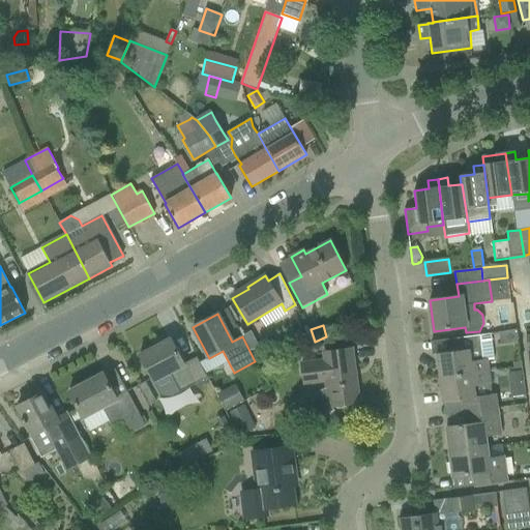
[(437,354),(440,378),(490,372),(488,360),(494,359),(491,334),(453,339),(454,351),(437,354)]
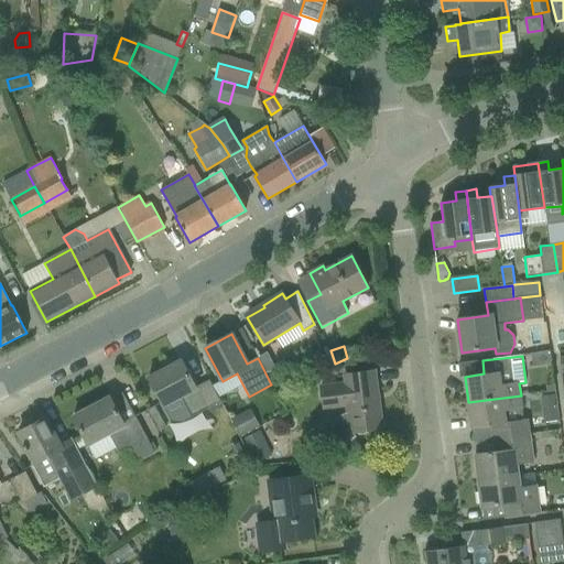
[(182,360),(149,378),(164,405),(162,407),(174,427),(192,418),(220,401),(218,398),(212,387),(209,380),(196,387),(182,360)]
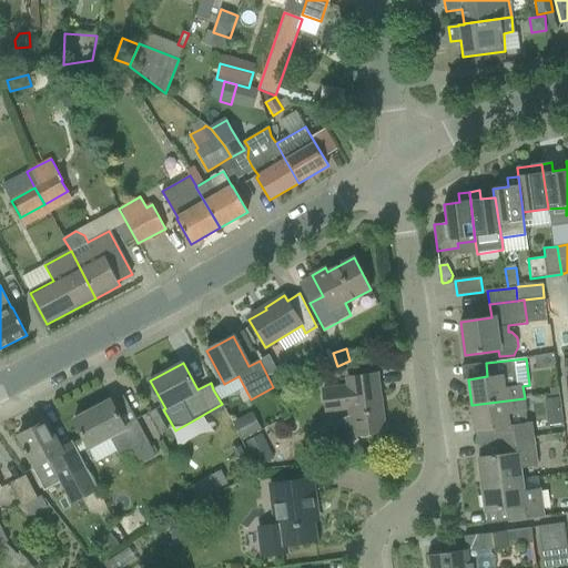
[(264,369),(267,375),(279,374),(274,365),(264,369)]
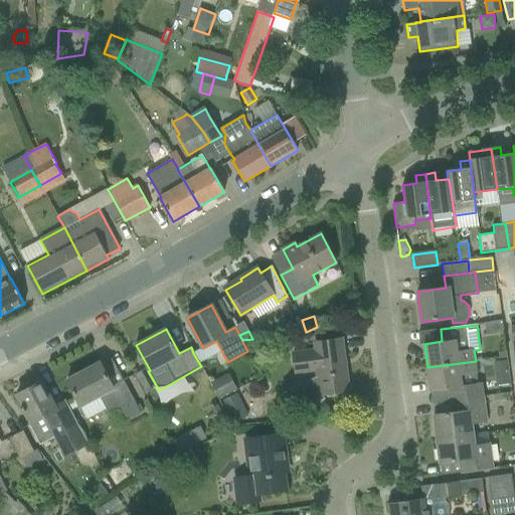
[(299,397),(299,406),(302,412),(324,398),(323,395),(349,391),(341,339),(315,343),(315,350),(293,353),(296,373),(315,370),(316,377),(308,382),(302,388),(299,397)]
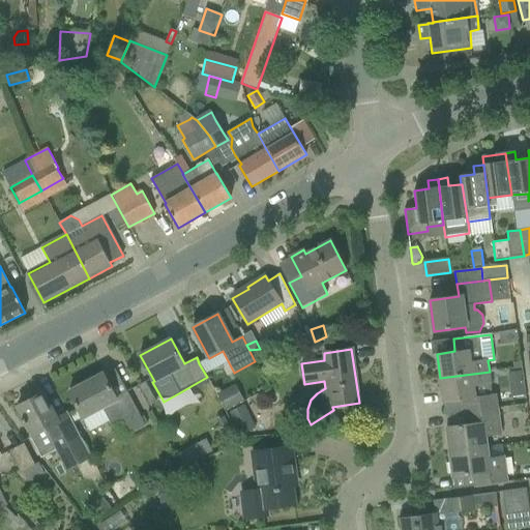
[(522,371),(508,373),(509,383),(523,381),(522,371)]
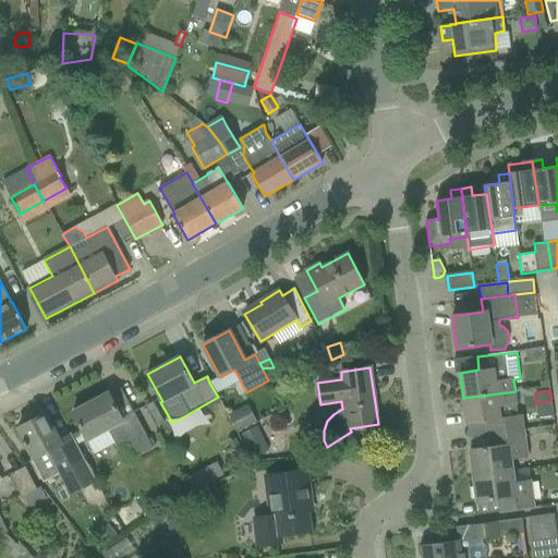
[(523,429),(521,415),(519,415),(516,391),(463,398),(466,424),(488,421),(489,434),(523,429)]
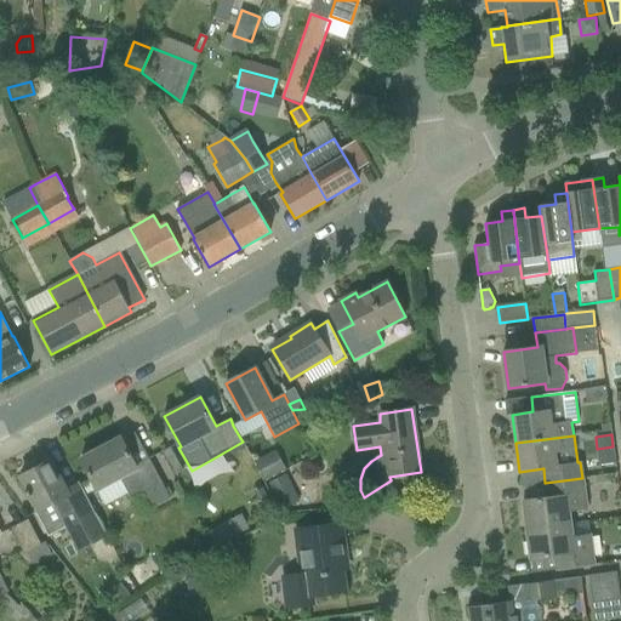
[(151,508),(170,499),(149,459),(136,465),(121,438),(120,439),(121,440),(104,450),(103,448),(80,460),(97,490),(120,478),(131,500),(143,494),(151,508)]
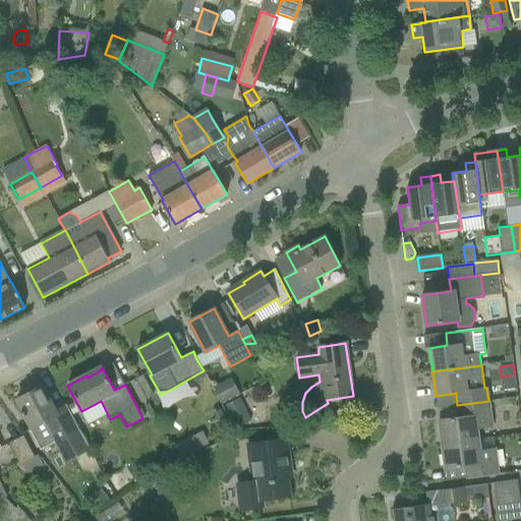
[(231,380),(215,388),(223,402),(239,394),(231,380)]
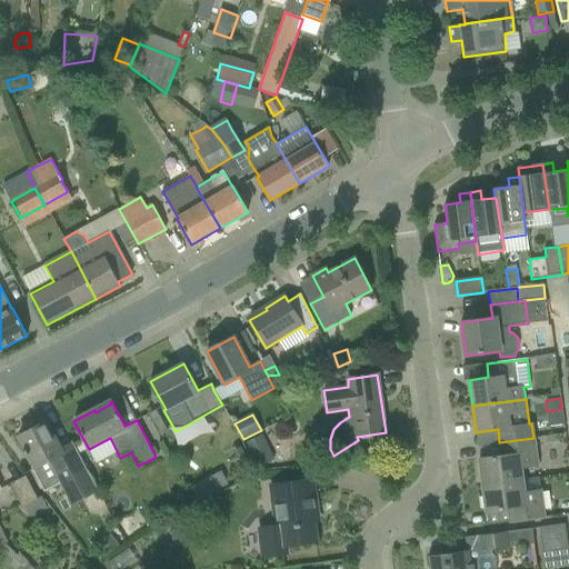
[(47,422),(33,429),(31,426),(20,431),(22,435),(19,437),(26,450),(23,451),(26,456),(29,455),(30,458),(36,468),(50,460),(73,503),(98,491),(72,443),(61,450),(47,422)]
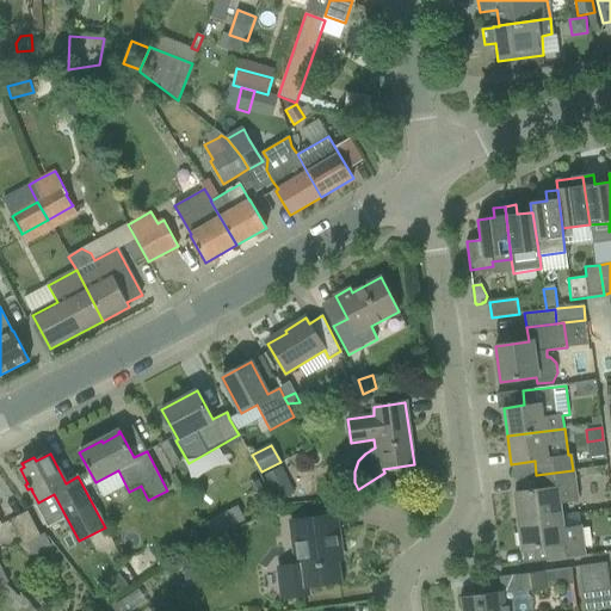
[(514,493),(518,520),(562,516),(560,501),(578,499),(573,470),(536,475),(538,491),(514,493)]
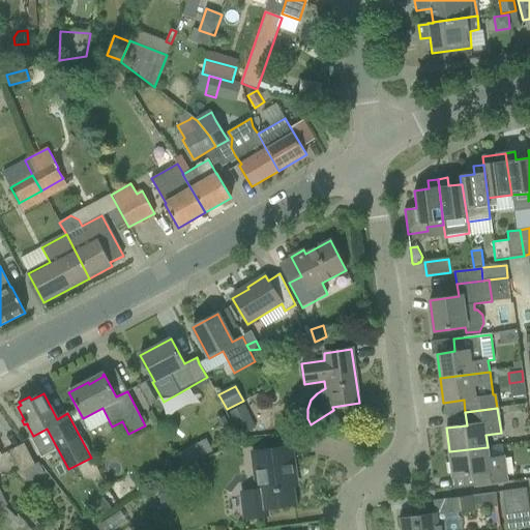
[(249,417),(237,423),(242,435),(255,430),(249,417)]
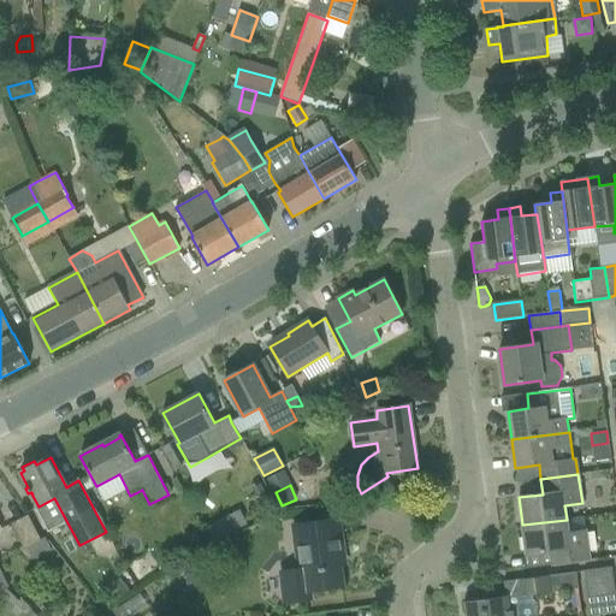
[(28,516),(12,523),(24,549),(27,548),(33,560),(36,558),(47,552),(52,550),(46,537),(40,540),(28,516)]
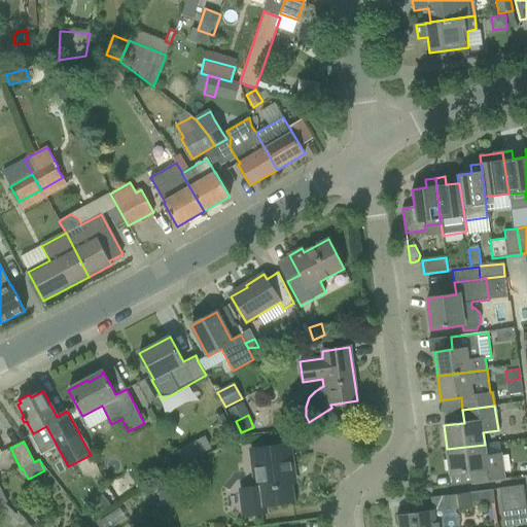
[(293,476),(289,445),(249,449),(254,487),(238,489),(242,516),(267,512),(266,505),(293,502),(289,476),(293,476)]
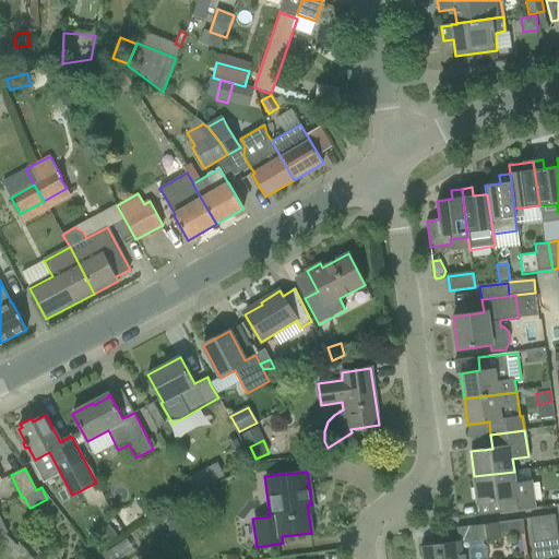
[(515,483),(514,472),(474,476),(478,503),(500,500),(501,513),(535,509),(531,480),(515,483)]
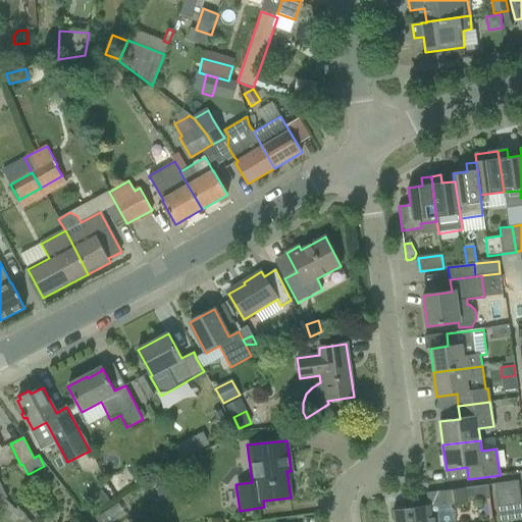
[(172,454),(159,453),(159,469),(172,470),(172,454)]
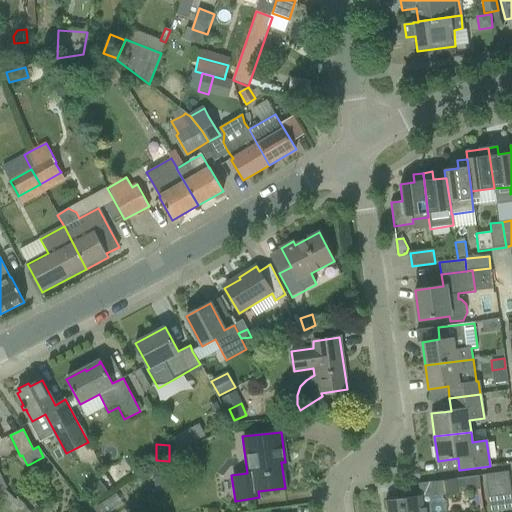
[(485,475),(487,487),(510,484),(508,472),(485,475)]
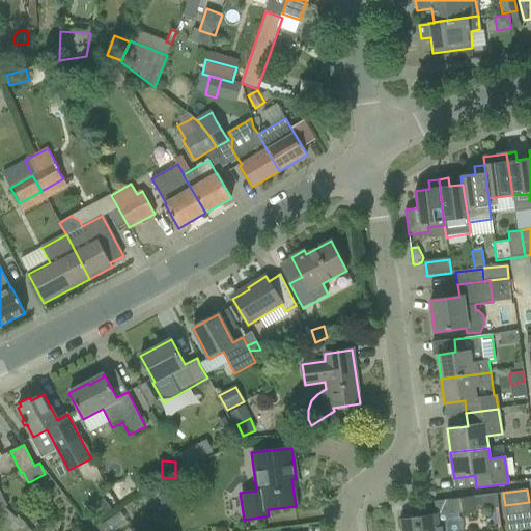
[(482,496),(484,509),(499,507),(497,494),(482,496)]
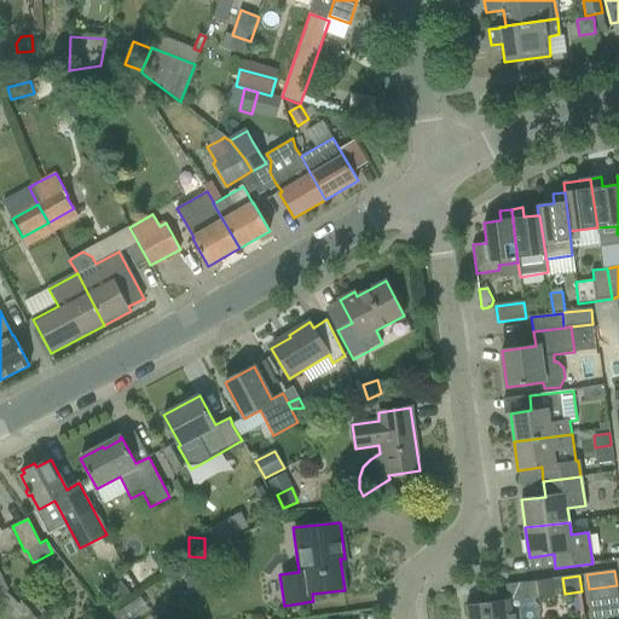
[(519,618),(518,613),(526,599),(555,595),(553,579),(507,585),(508,600),(467,605),(468,618),(519,618)]
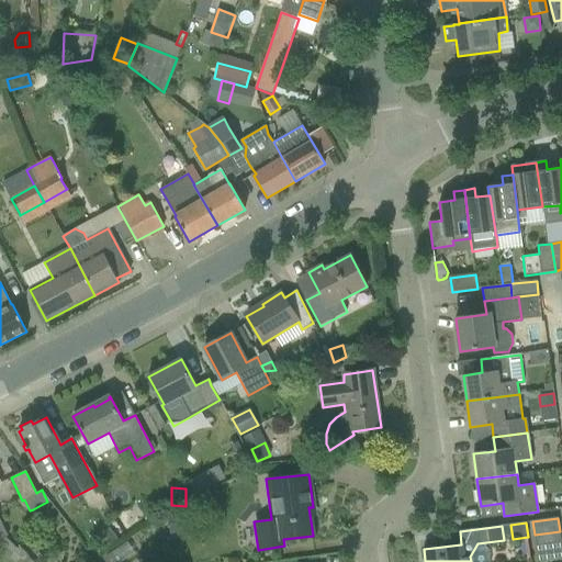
[(535,535),(537,549),(561,544),(560,531),(535,535)]
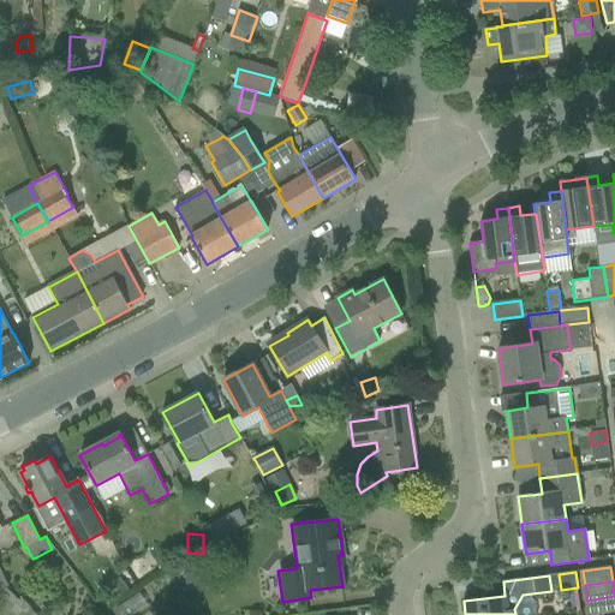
[(130,592),(124,584),(109,593),(115,602),(130,592)]
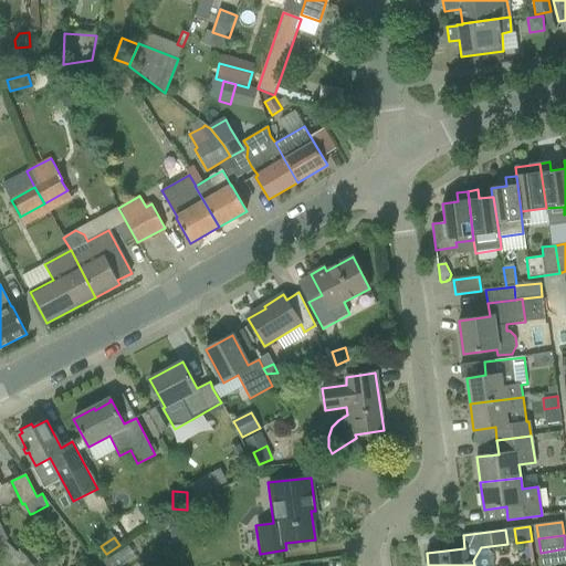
[(7,541),(0,546),(0,549),(16,565),(33,565),(29,562),(20,552),(18,554),(7,541)]
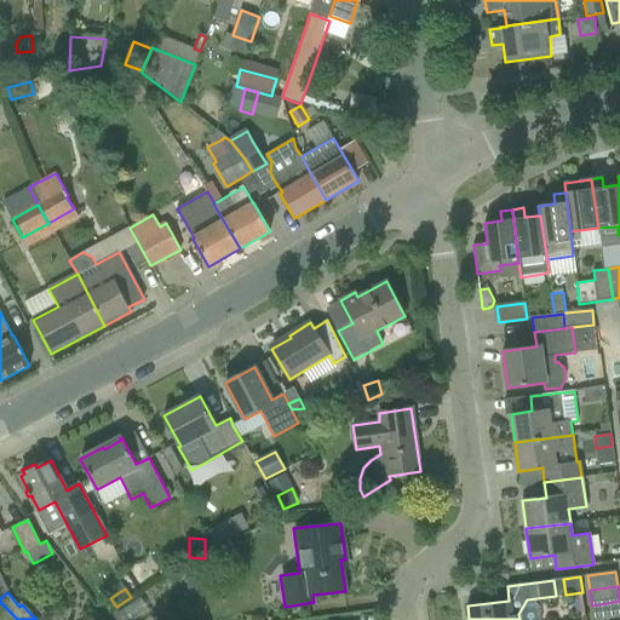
[(596,619),(619,616),(619,603),(619,601),(592,606),(593,619),(596,619)]
